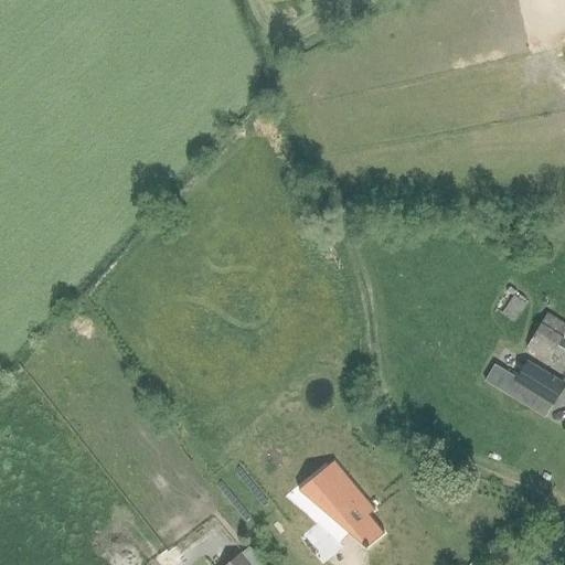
[(514,323),(526,305),(513,296),(501,315),(514,323)]
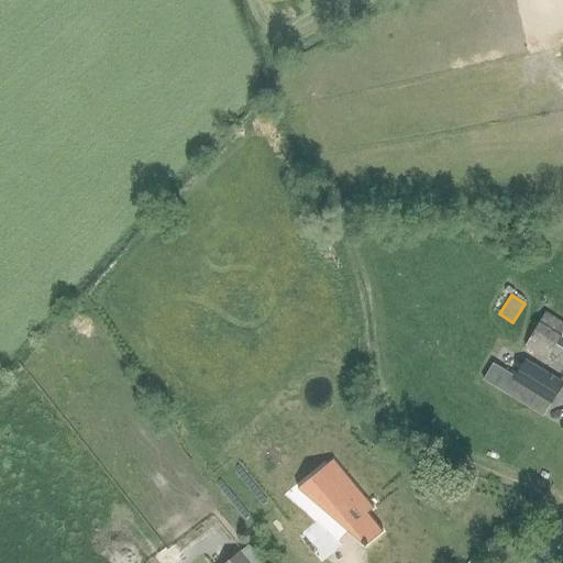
[(562,323),(545,312),(538,323),(530,337),(533,339),(528,349),(547,360),(552,352),(562,359),(562,323)]
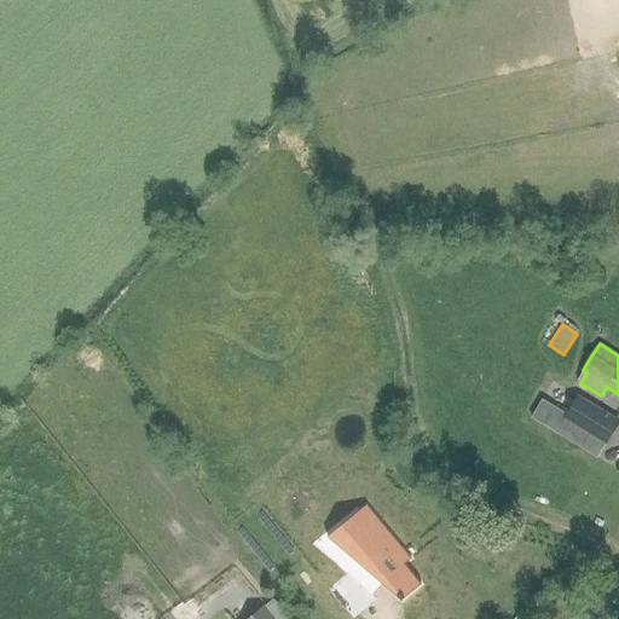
[(565,418),(556,433),(597,458),(606,444),(618,423),(578,398),(566,416),(565,418)]
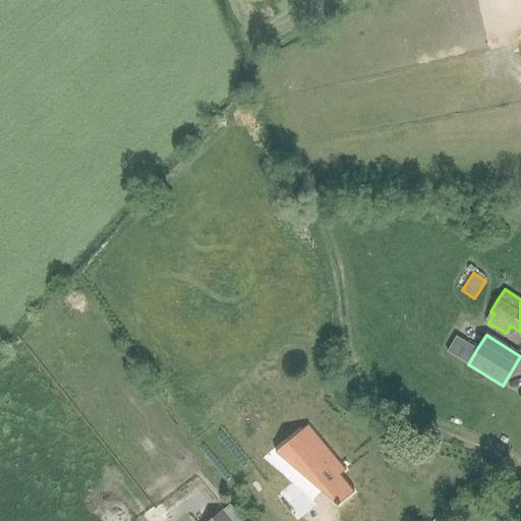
[(286,444),(275,453),(301,474),(314,485),(320,490),(338,506),(354,491),(340,474),(346,470),(308,424),(286,444)]
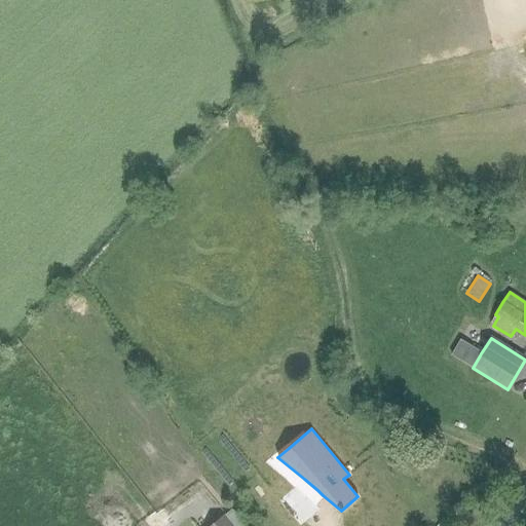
[(293,486),(277,498),(299,524),(300,525),(320,525),(329,519),(293,486)]
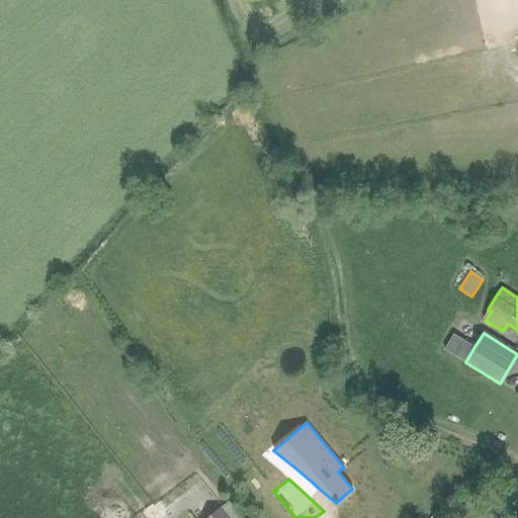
[(230,517),(222,507),(207,517),(230,517)]
